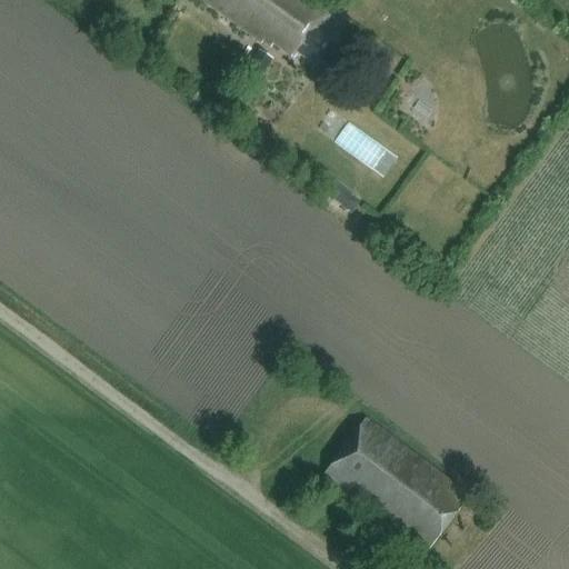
[(293,51),(318,69),(338,40),(320,27),(333,9),(321,0),(202,0),(270,48),(272,45),(290,57),(293,51)]
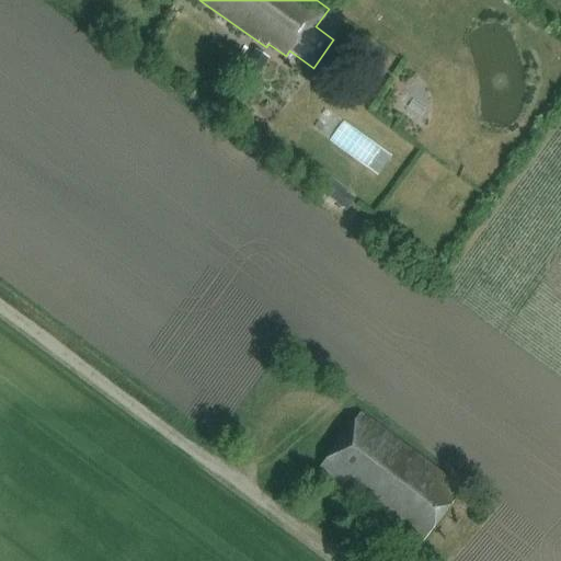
[(259,76),(270,59),(255,49),(244,65),(259,76)]
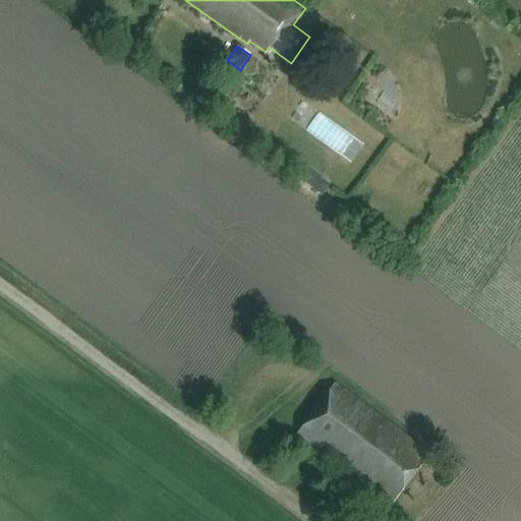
[(368,95),(384,105),(394,89),(365,69),(347,97),(361,106),(368,95)]
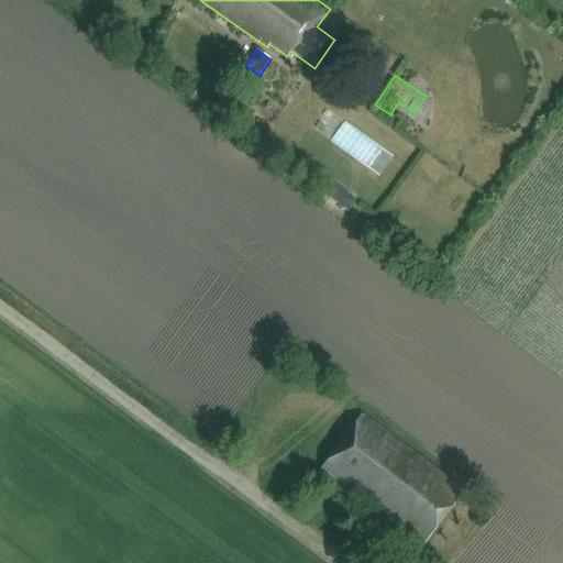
[(396,153),(350,128),(339,146),(385,173),(396,153)]
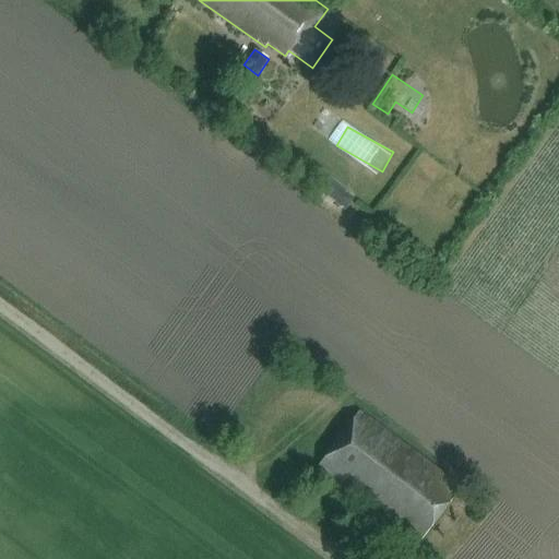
[(340,189),(330,202),(344,212),(353,199),(340,189)]
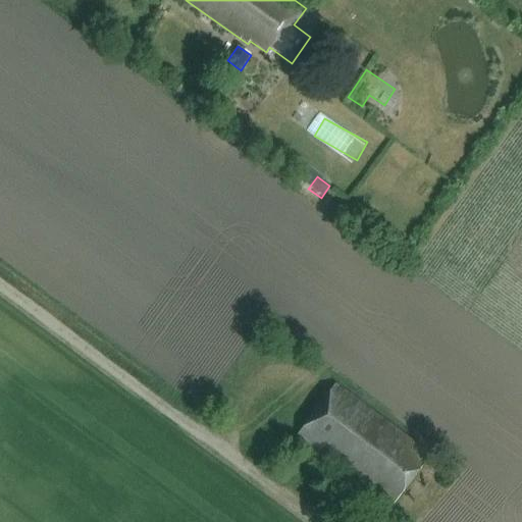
[(366,482),(393,502),(429,454),(334,383),(295,435),(363,486),(366,482)]
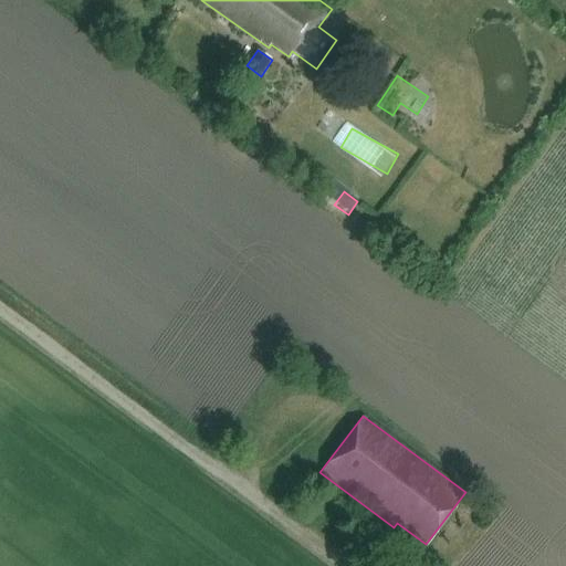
All buildings are outlined.
